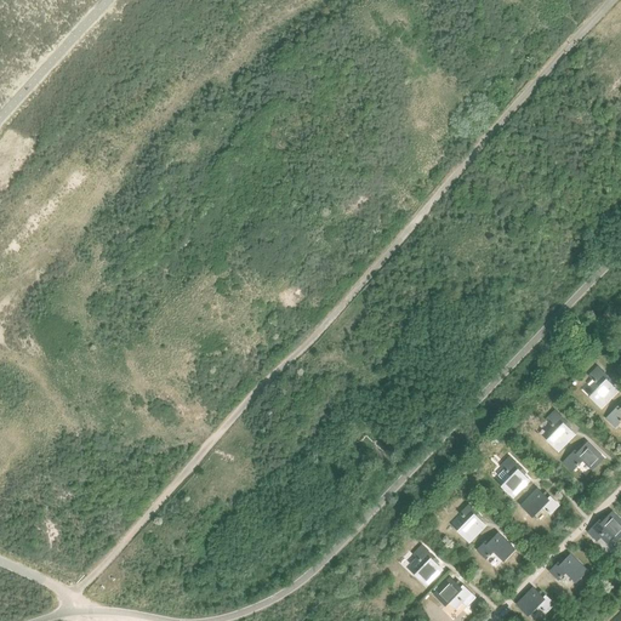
[(597,366),(588,376),(599,387),(590,397),(600,408),(617,391),(610,385),(613,382),(597,366)]
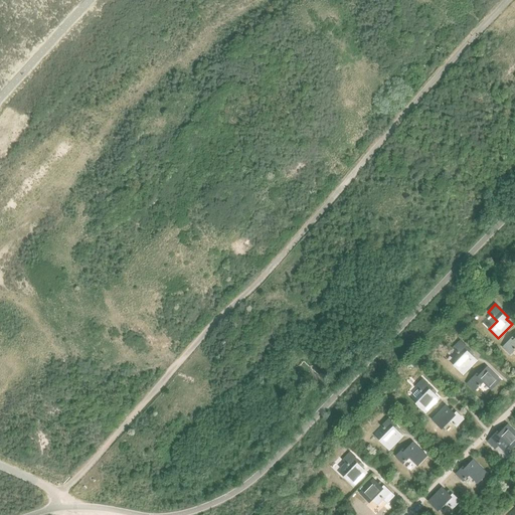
[(505,344),(502,347),(510,355),(513,352),(514,349),(514,334),(505,344)]
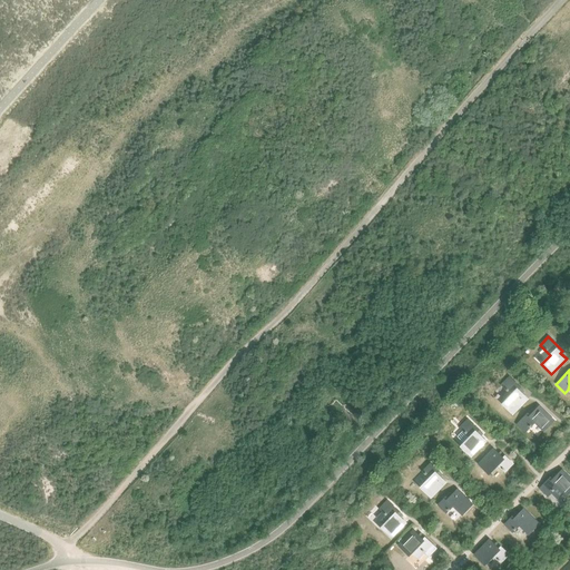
[(509,376),(501,385),(511,395),(502,404),(512,414),(528,399),(521,393),(523,391),(509,376)]
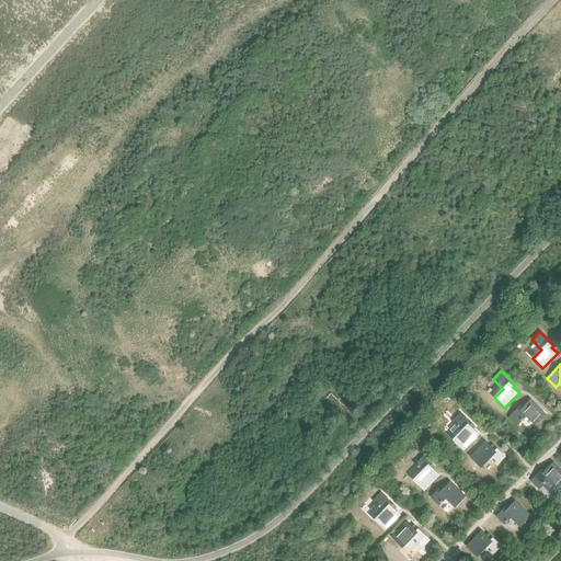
[(512,414),(508,418),(516,425),(519,423),(526,415),(536,424),(546,414),(530,400),(524,405),(522,404),(512,414)]
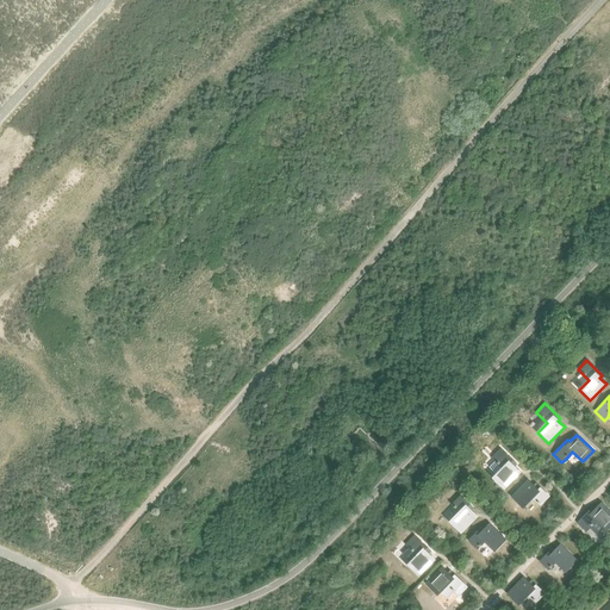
[(495,461),(489,467),(496,474),(492,479),(503,489),(520,472),(512,466),(515,464),(503,452),(500,449),(492,459),(495,461)]
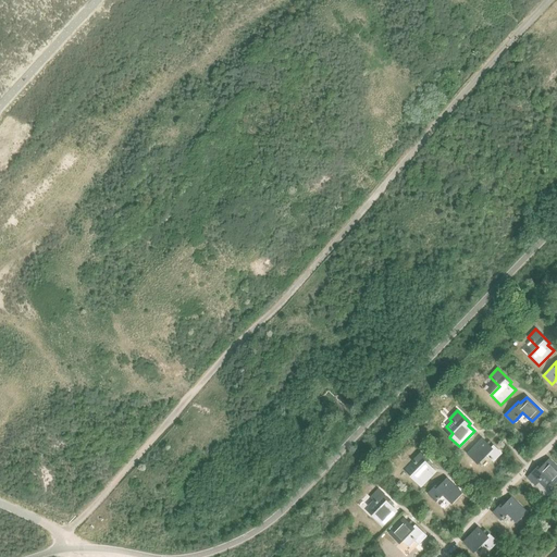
[(500,453),(490,443),(489,445),(482,438),(467,454),(477,463),(485,455),(493,461),(500,453)]
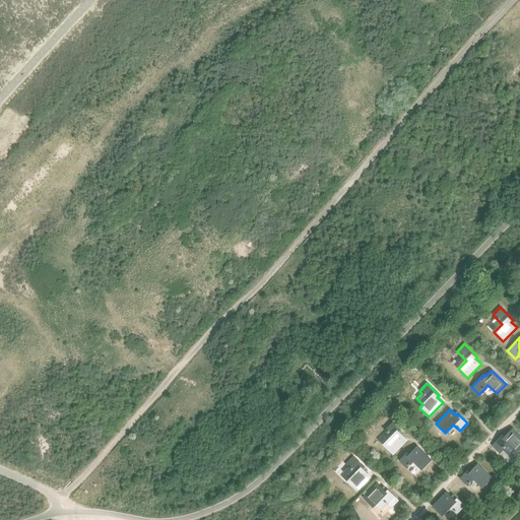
[(406,440),(400,435),(402,433),(392,423),(385,431),(391,437),(383,445),(392,454),(406,440)]
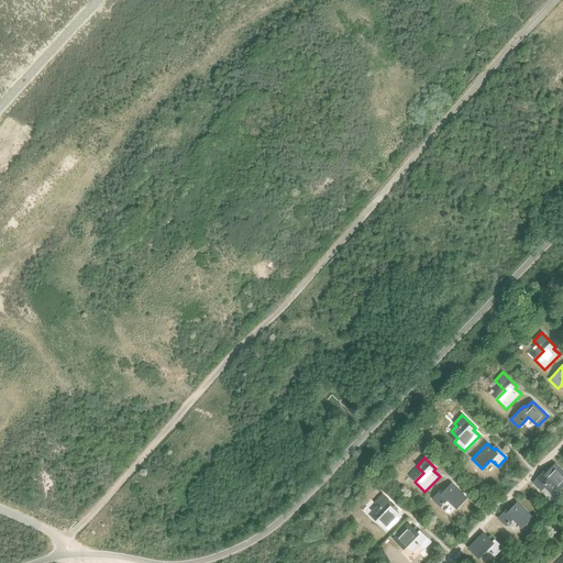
[(547,468),(532,483),(541,490),(544,487),(551,494),(558,487),(560,489),(562,485),(562,472),(554,464),(548,471),(547,468)]
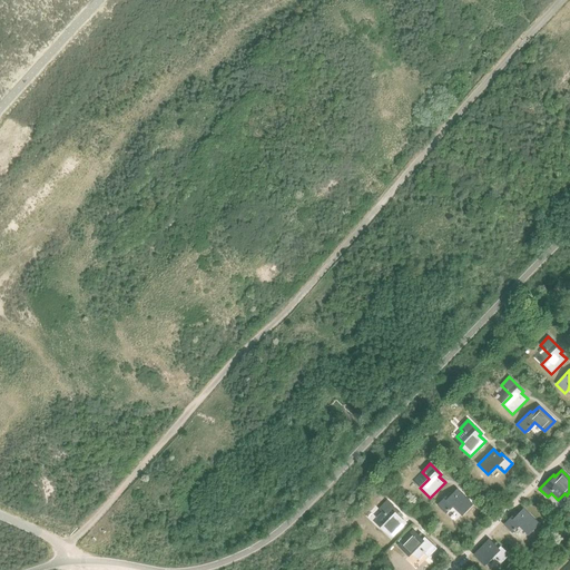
[(472,504),(457,490),(451,495),(449,494),(438,504),(445,513),(453,505),(462,516),(472,504)]
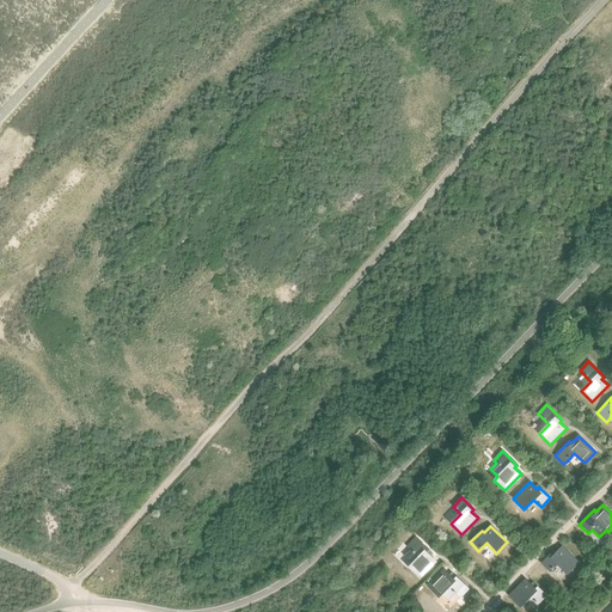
[(410,550),(404,556),(412,564),(409,568),(420,579),(435,562),(429,555),(430,552),(420,542),(415,538),(407,546),(410,550)]
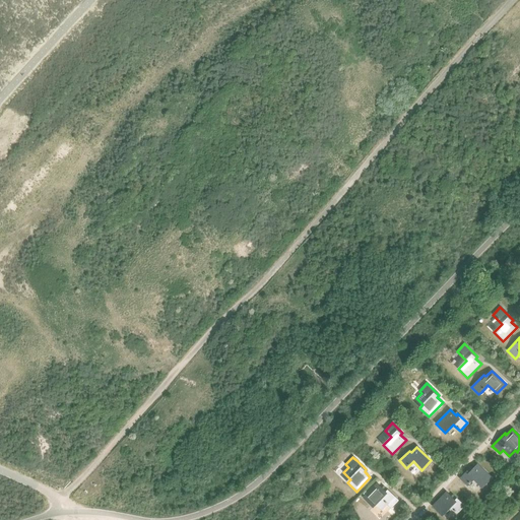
[(492,478),(477,464),(471,470),(469,468),(460,478),(467,485),(473,479),(482,488),(492,478)]
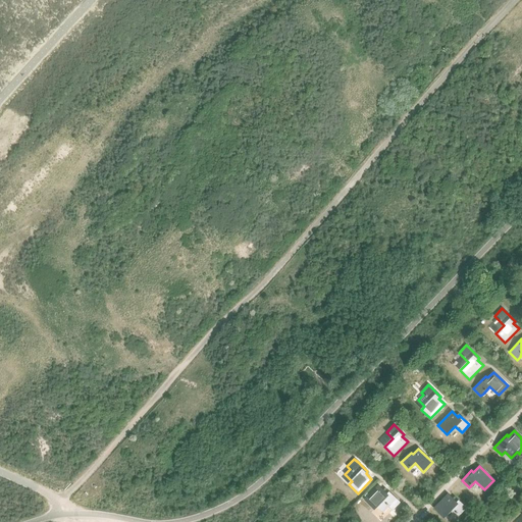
[(378,485),(364,500),(373,509),(377,506),(383,512),(388,507),(392,510),(399,503),(396,500),(386,489),(384,491),(378,485)]
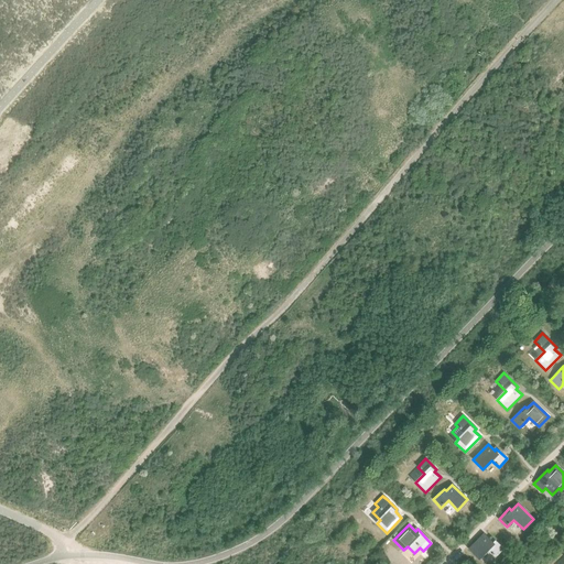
[(503,549),(492,538),(490,540),(484,534),(468,550),(479,559),(488,550),(495,557),(503,549)]
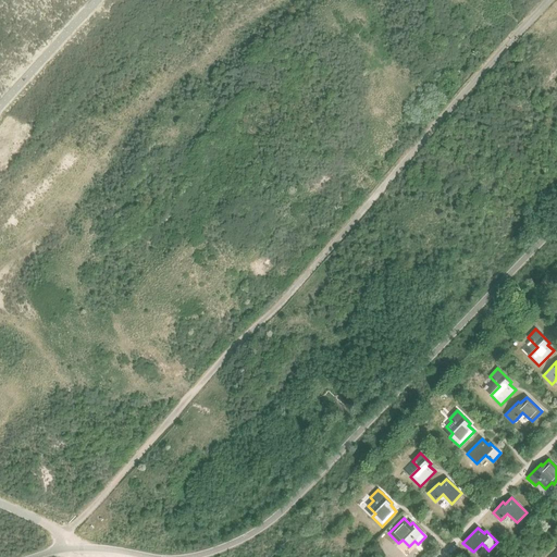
All buildings are outlined.
